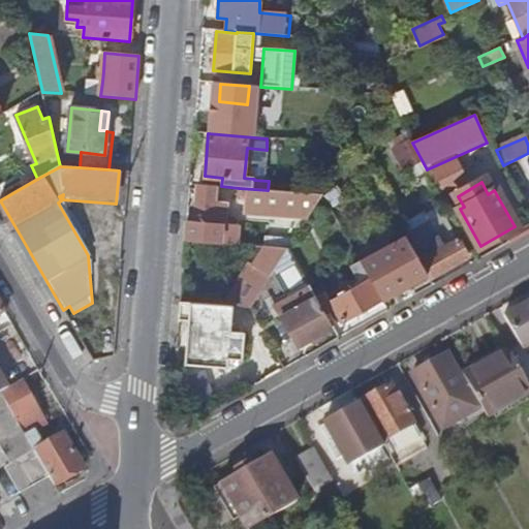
[(188,220),(186,241),(263,247),(265,238),(238,236),(239,224),(226,223),(227,219),(221,218),(220,223),(213,223),(213,213),(224,213),(224,203),(215,201),(216,185),(198,184),(195,221),(188,220)]
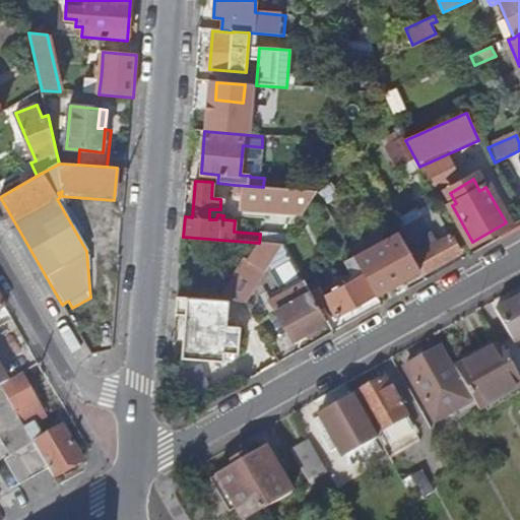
[(263,187),(235,185),(234,192),(241,193),(240,208),(304,213),(317,192),(263,187)]
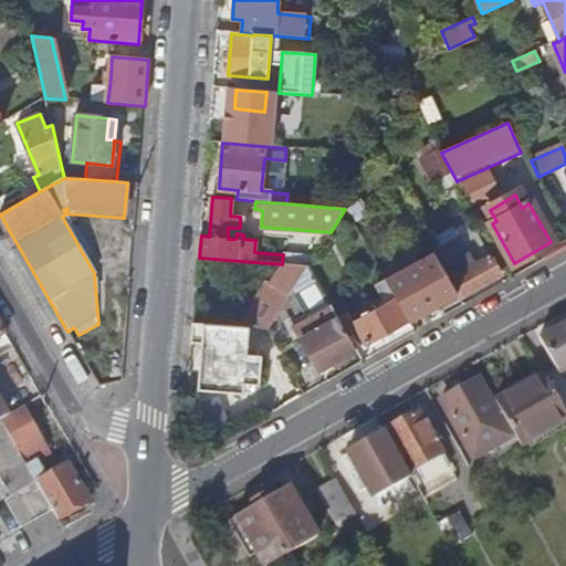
[(429,242),(435,252),(460,238),(475,264),(488,258),(470,226),(457,233),(454,228),(429,242)]
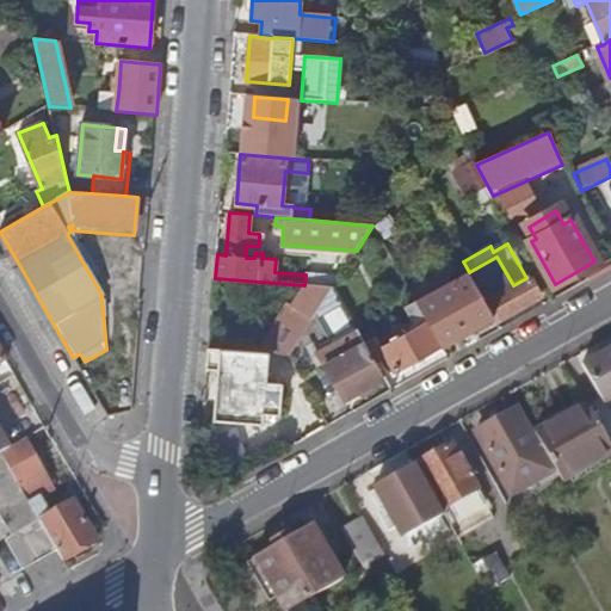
[(526,278),(513,285),(497,257),(469,272),(494,318),(497,321),(541,296),(530,276),(526,278)]
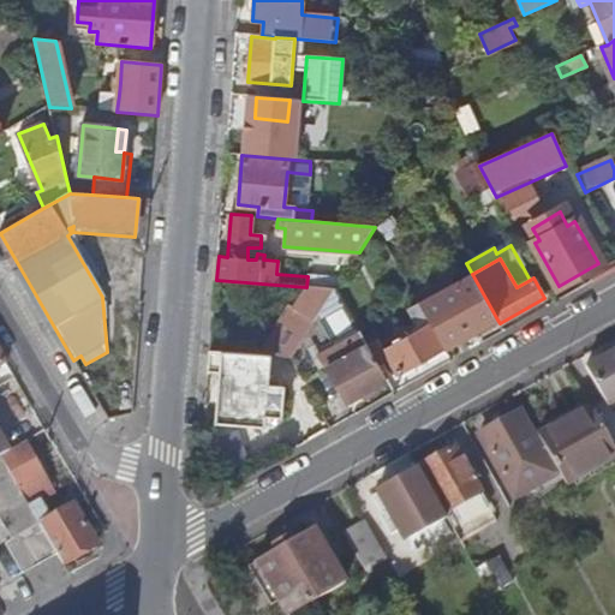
[(472,274),(418,304),(443,348),(445,350),(497,320),(472,274)]
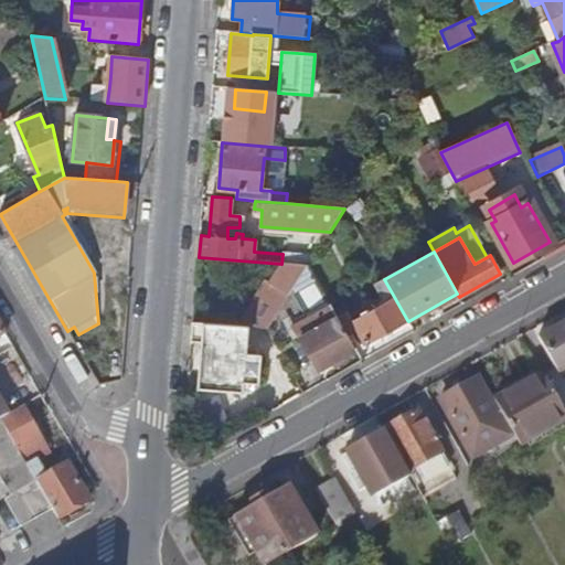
[(308,267),(307,266),(283,264),(270,285),(275,287),(266,299),(251,328),(266,329),(275,318),(281,306),(308,267)]
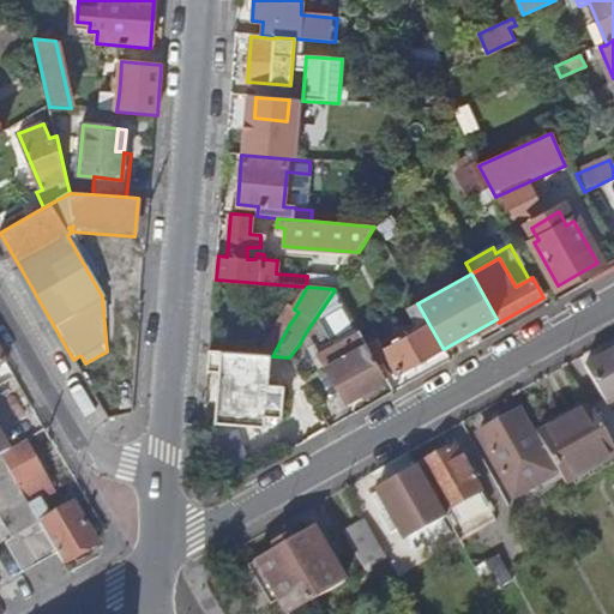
[(377,341),(366,347),(378,367),(389,360),(396,374),(443,348),(417,304),(408,309),(417,327),(419,326),(421,331),(384,351),(377,341)]
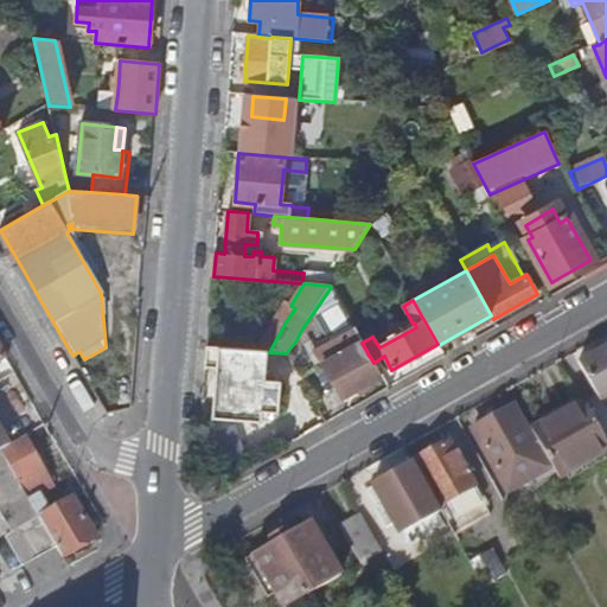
[(362,343),(355,328),(315,351),(302,328),(295,342),(307,364),(319,357),(342,397),(381,376),(374,363),(362,343)]
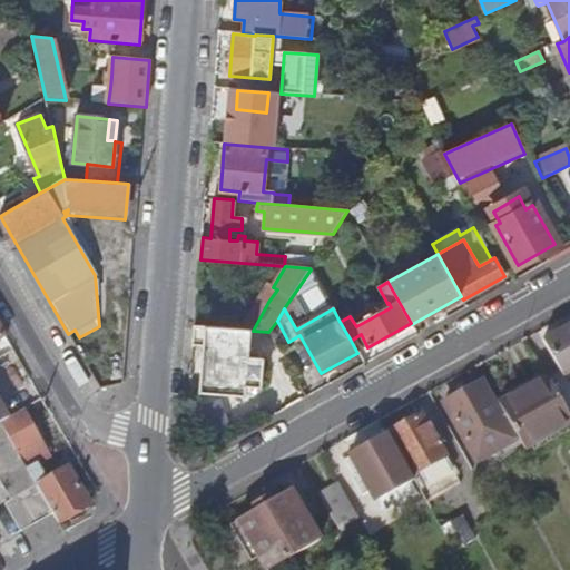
[(569,373),(569,325),(542,342),(560,373),(548,380),(564,411),(569,406),(569,373)]
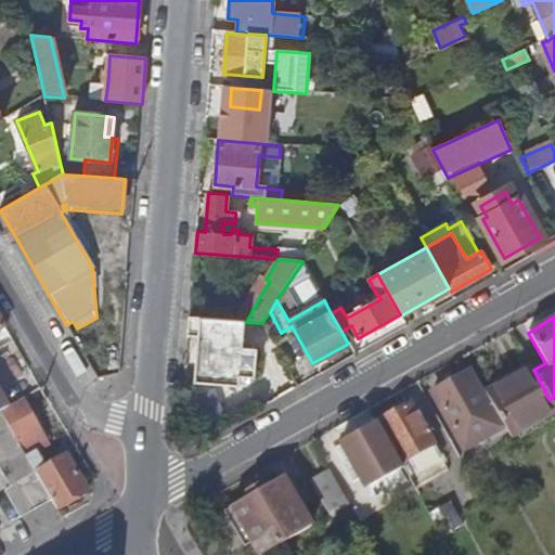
[(190,318),(189,336),(199,336),(195,382),(239,386),(239,376),(254,377),(256,350),(241,349),(243,322),(190,318)]
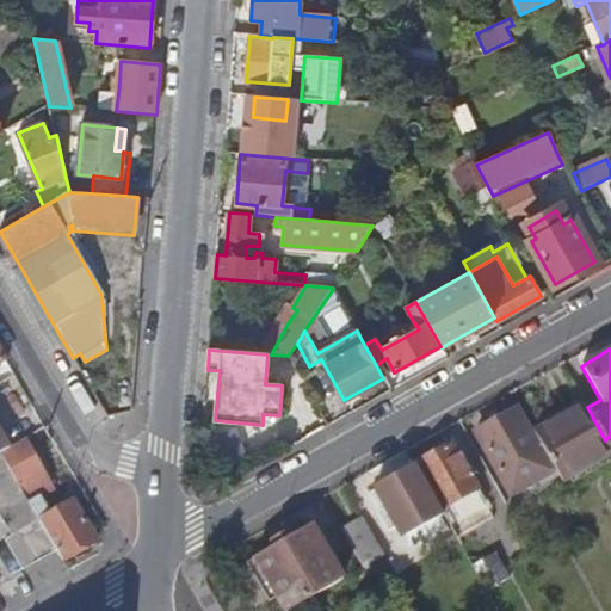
[(561,482),(610,454),(610,449),(605,440),(587,407),(586,405),(534,434),(543,449),(555,471),(560,481),(561,482)]
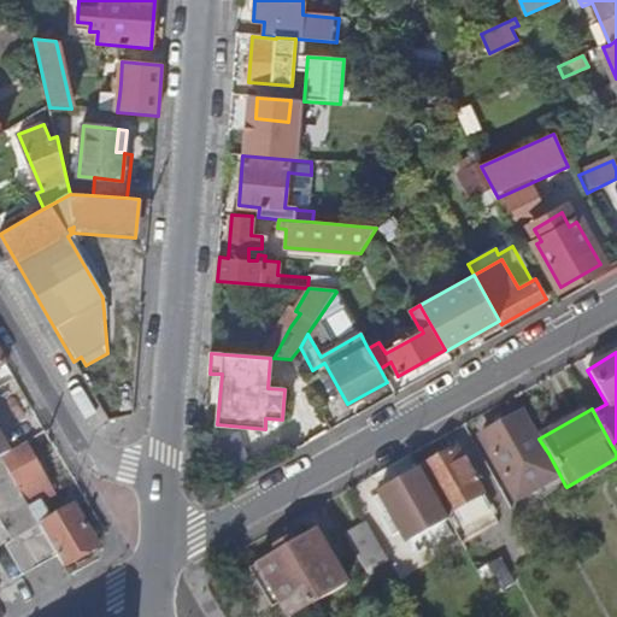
[(560,476),(548,453),(545,456),(522,413),(480,438),(513,500),(536,488),(560,476)]
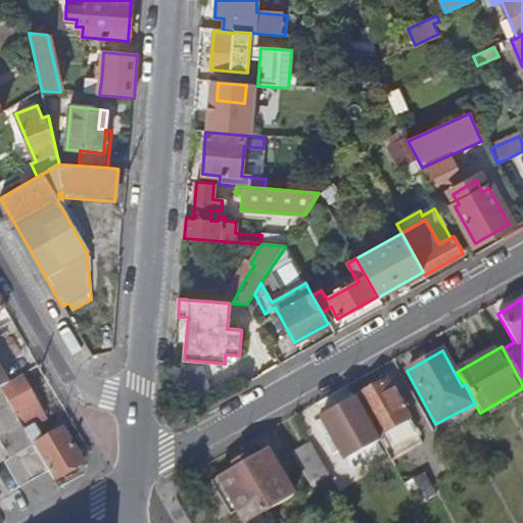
[(8,384),(0,388),(48,472),(52,480),(83,463),(64,430),(43,441),(34,426),(45,420),(20,377),(8,384)]
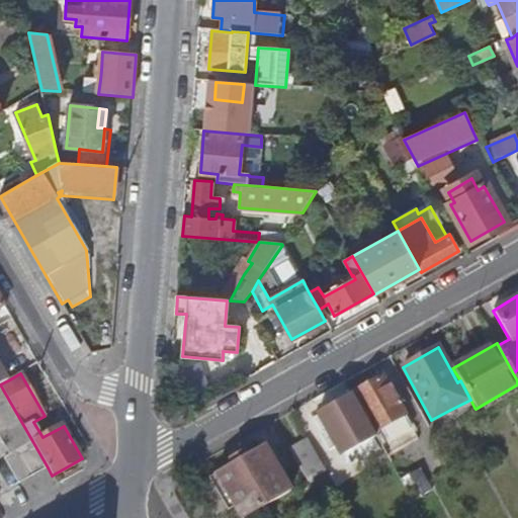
[(383,377),(352,396),(386,456),(418,439),(383,377)]
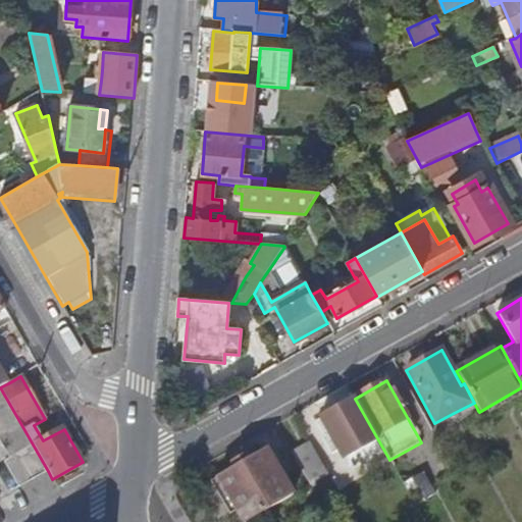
[(48,471),(0,387),(0,441),(10,460),(5,463),(18,487),(48,471)]
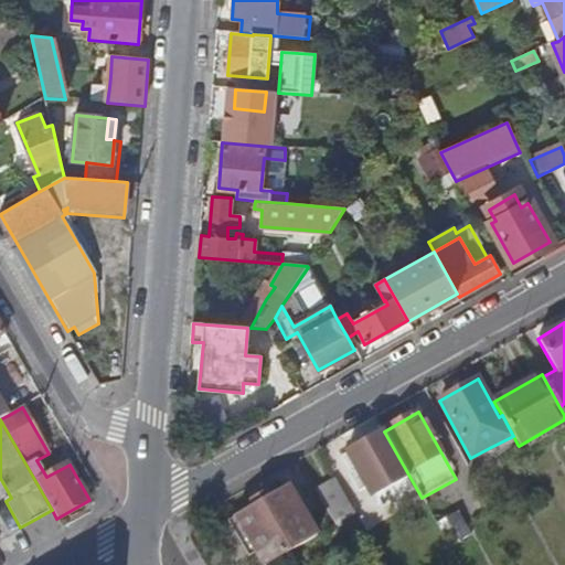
[(406,479),(381,434),(347,452),(349,457),(344,460),(352,473),(358,470),(373,498),(406,479)]
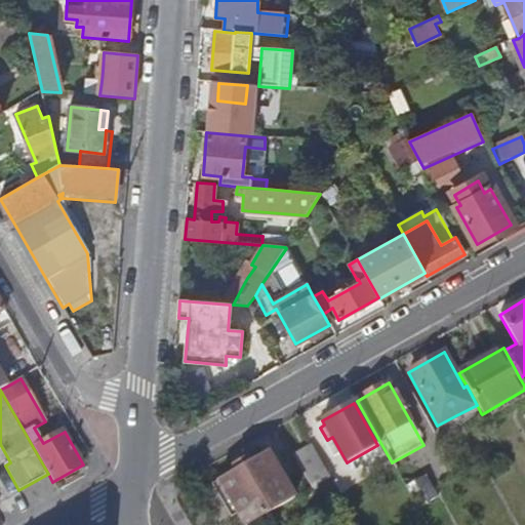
[(477,405),(456,415),(461,423),(481,413),(477,405)]
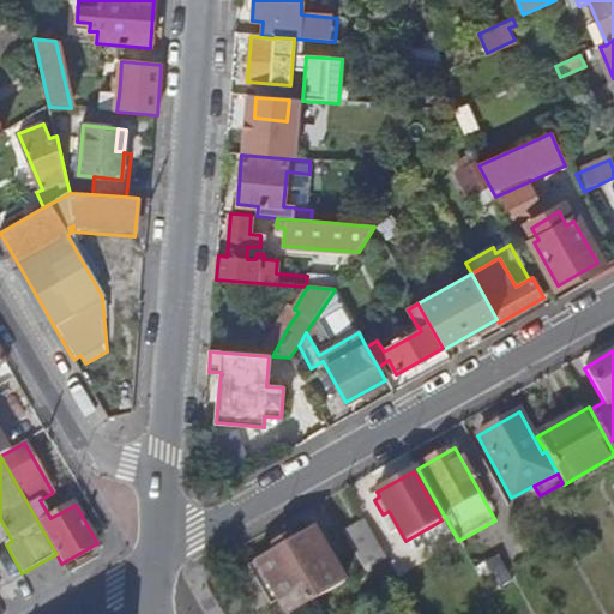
[(381,552),(365,523),(344,536),(365,573),(386,561),(381,552)]
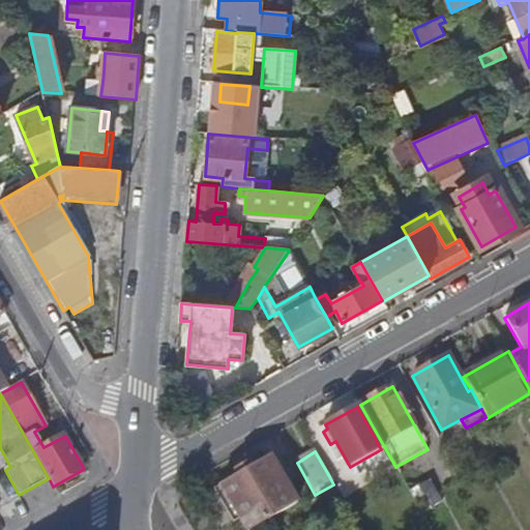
[(245,529),(254,529),(297,505),(270,458),(253,468),(239,475),(221,486),(245,529)]
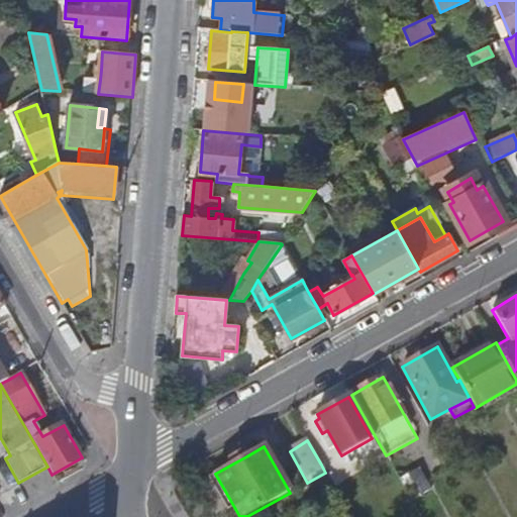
[(233,463),(246,456),(243,450),(229,458),(233,463)]
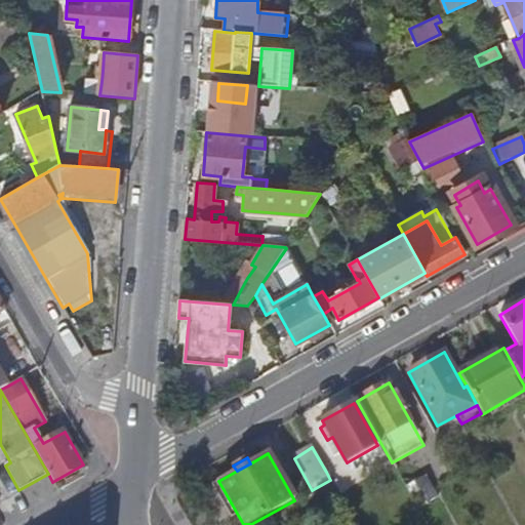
[(338,465),(326,472),(330,480),(339,496),(353,489),(338,465)]
